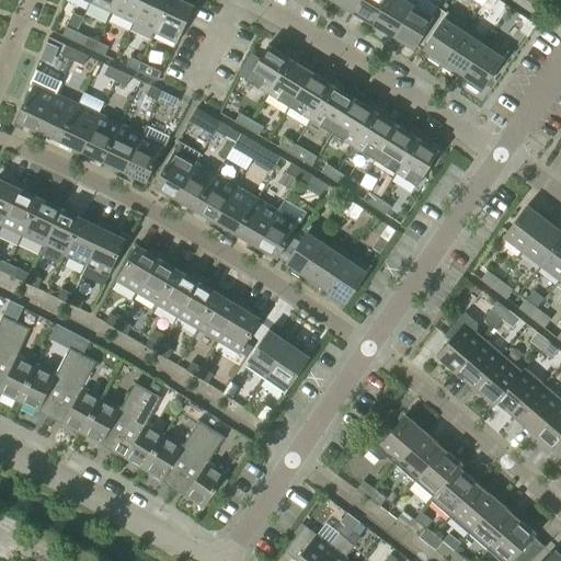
[(112,12),(117,0),(91,0),(90,2),(112,12)]
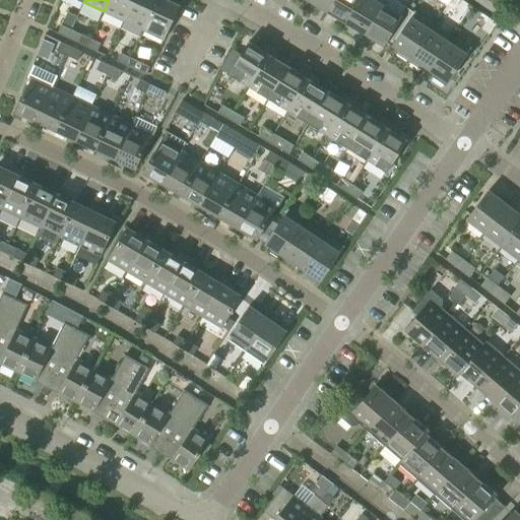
[(124,20),(132,0),(109,0),(104,11),(124,20)]
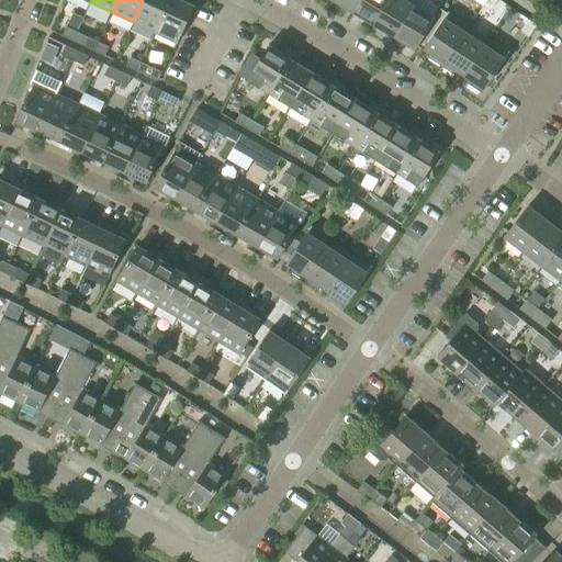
[(155,32),(169,0),(143,0),(134,22),(155,32)]
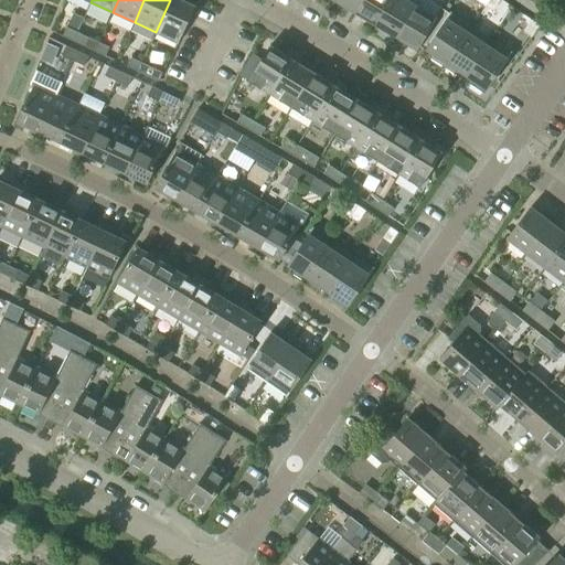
[(183,0),(170,0),(156,32),(178,43),(195,6),(183,0)]
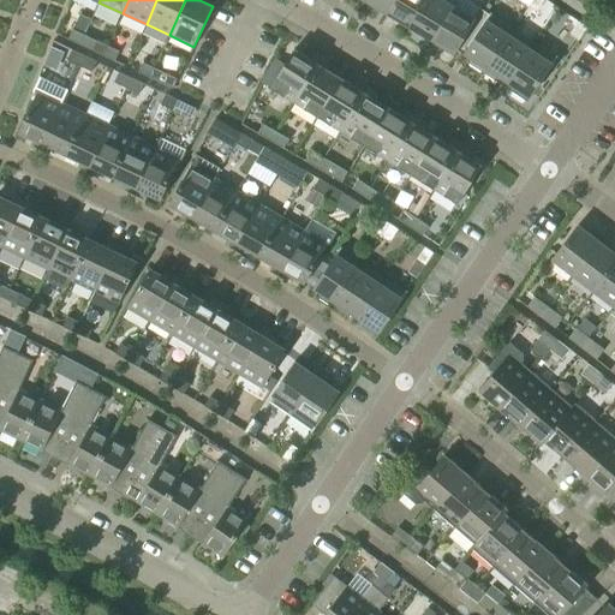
[(365,0),(387,12),(394,0),(365,0)]
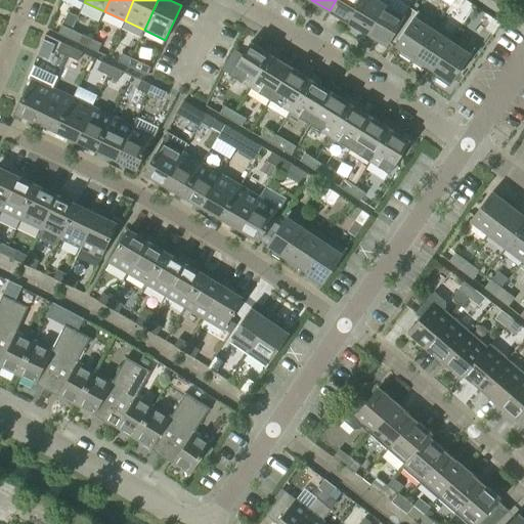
[(348,23),(361,0),(336,0),(330,10),(348,23)]
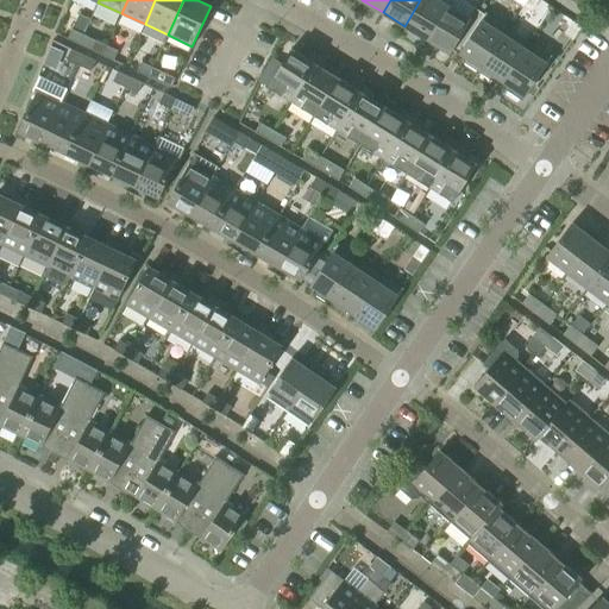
[(427,39),(447,5),(450,0),(420,0),(405,26),(427,39)]
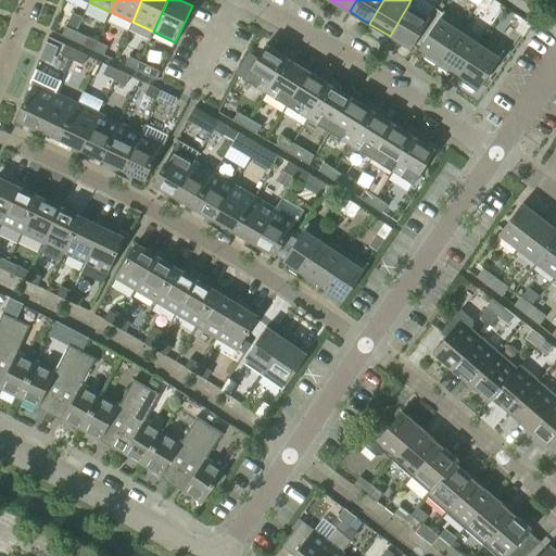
[(411,49),(430,17),(436,8),(421,0),(411,0),(408,4),(390,36),(411,49)]
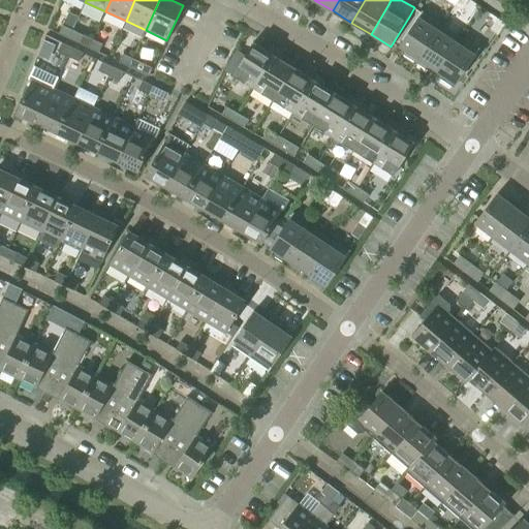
[(462,9),(467,0),(457,0),(454,5),(462,9)]
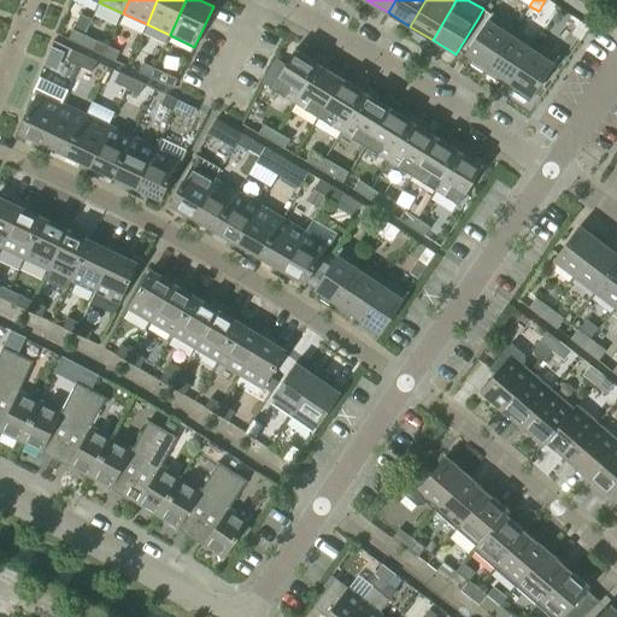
[(485,72),(515,27),(492,12),(465,53),(472,58),(469,63),(485,72)]
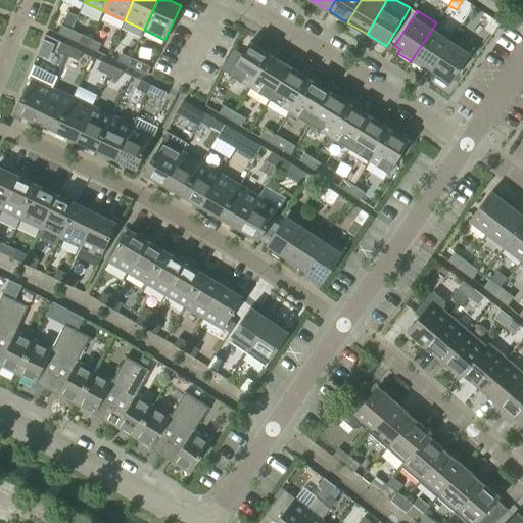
[(491,34),(500,24),(491,18),(484,29),(491,34)]
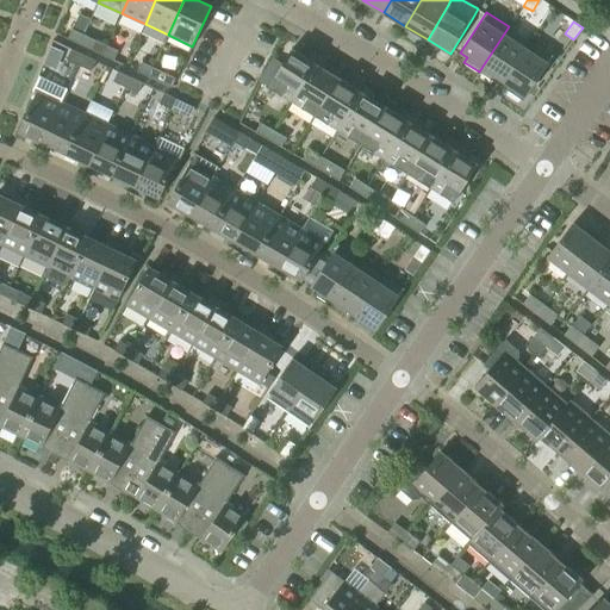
[(504,81),(530,41),(509,26),(479,72),(495,82),(498,78),(504,81)]
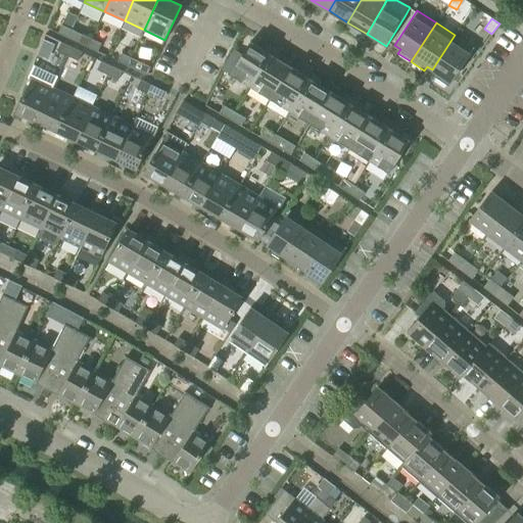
[(67,37),(72,30),(61,25),(58,33),(67,37)]
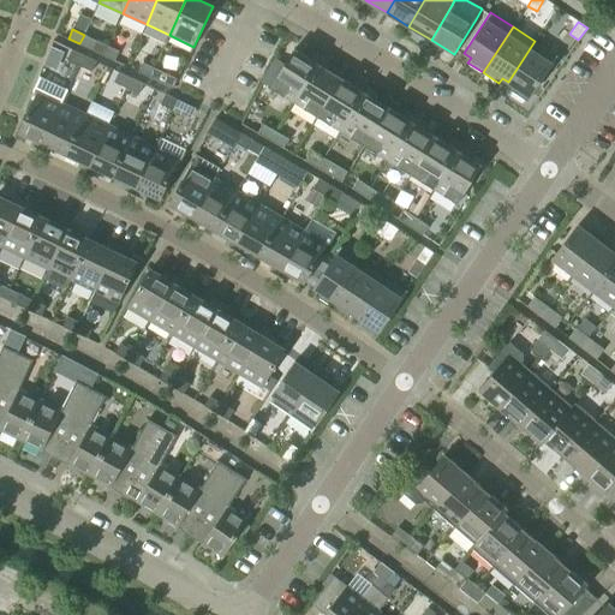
[(107,46),(84,35),(79,43),(103,55),(107,46)]
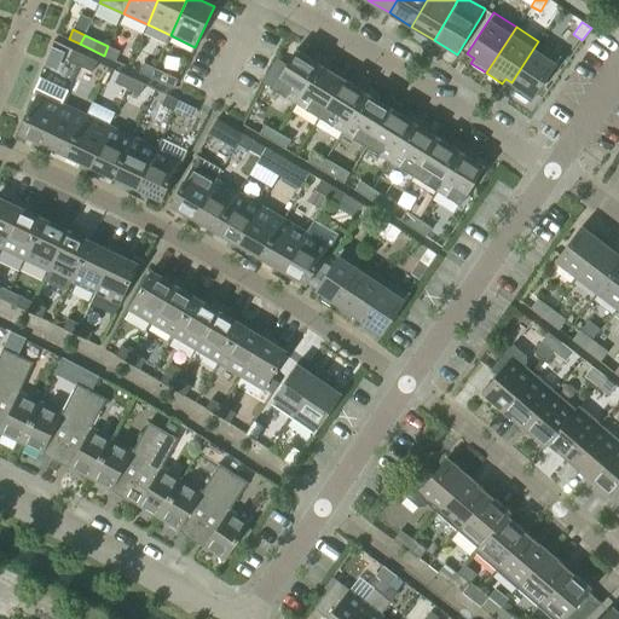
[(531,103),(561,56),(538,41),(512,82),(518,86),(514,91),(531,103)]
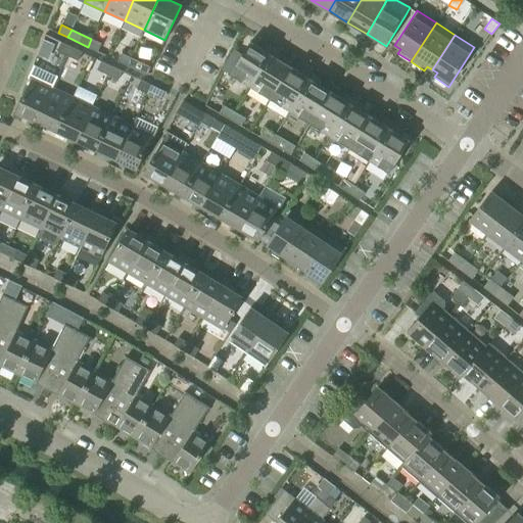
[(88,47),(97,51),(101,43),(91,39),(88,47)]
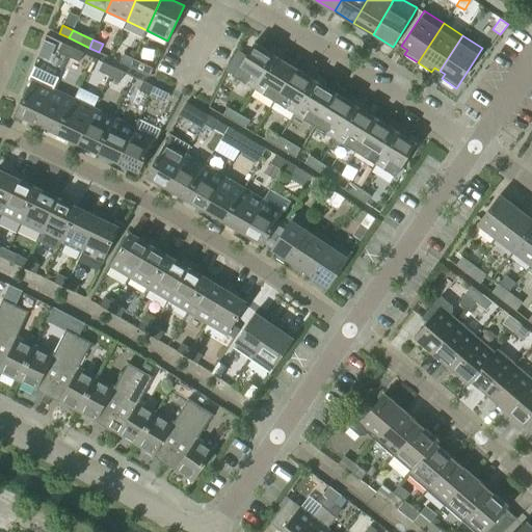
[(69,56),(73,48),(62,43),(58,52),(69,56)]
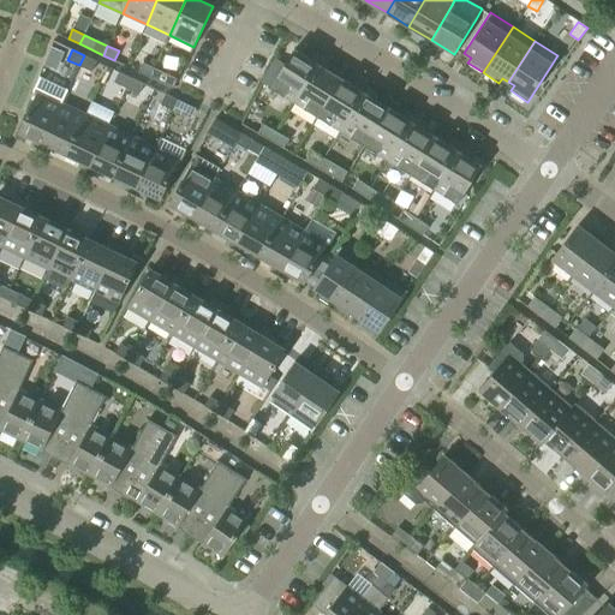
[(294,102),(322,58),(311,52),(308,58),(293,49),(270,87),(294,102)]
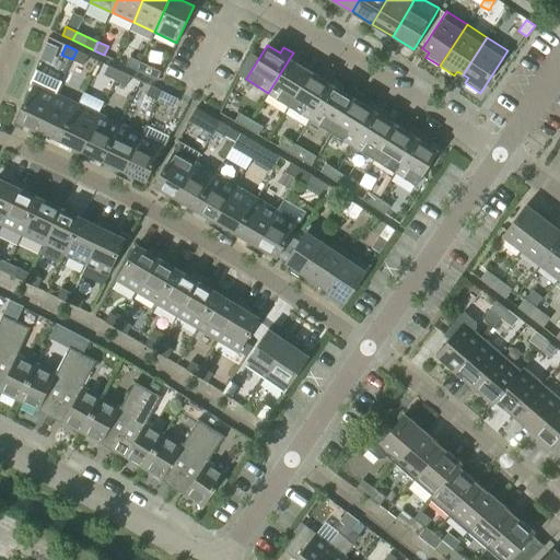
[(83,65),(88,56),(77,50),(72,59),(83,65)]
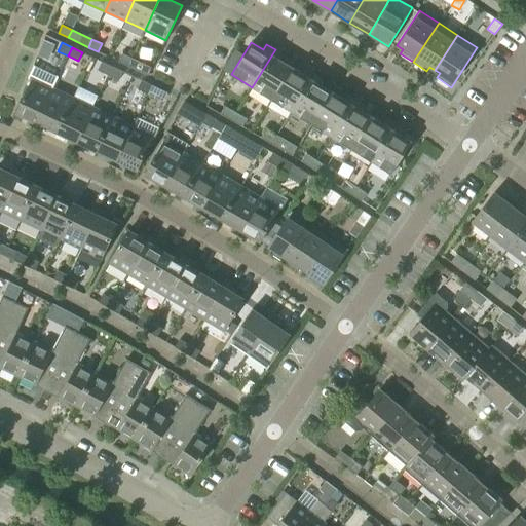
[(271,100),(292,67),(280,61),(284,54),(275,49),(252,87),(271,100)]
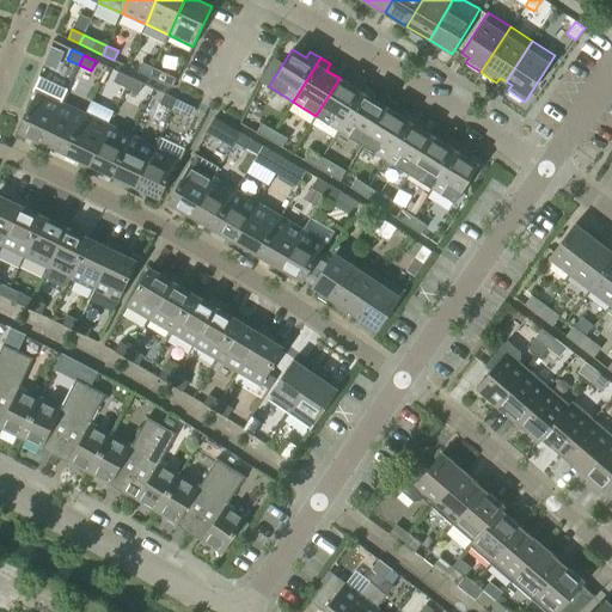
[(150,77),(153,67),(142,62),(138,72),(150,77)]
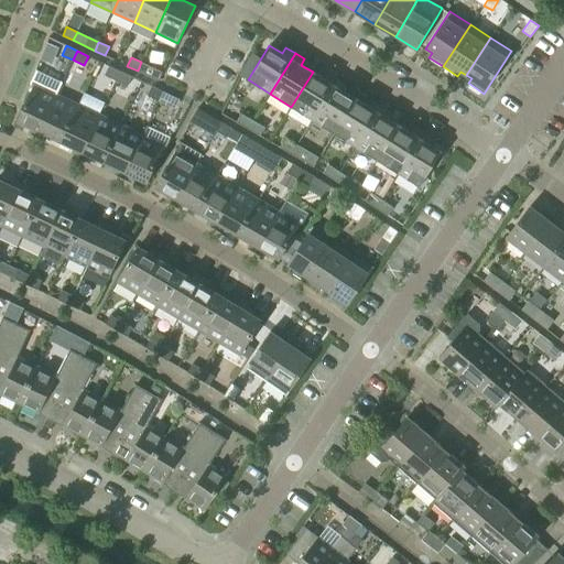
[(162,72),(152,67),(141,62),(138,71),(148,76),(158,80),(162,72)]
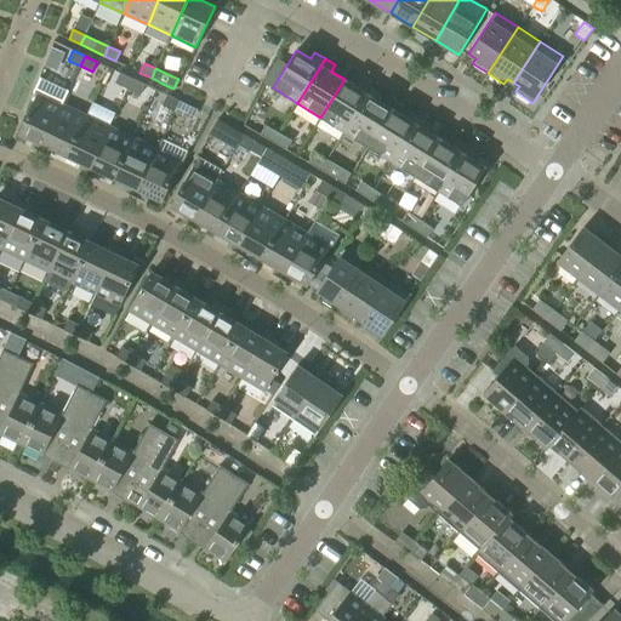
[(127,89),(132,78),(119,73),(114,83),(127,89)]
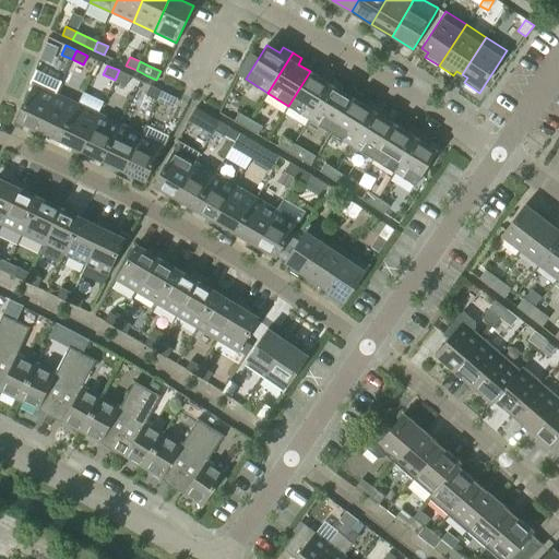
[(56,94),(61,81),(36,69),(30,83),(33,85),(18,119),(31,126),(28,130),(37,134),(56,94)]
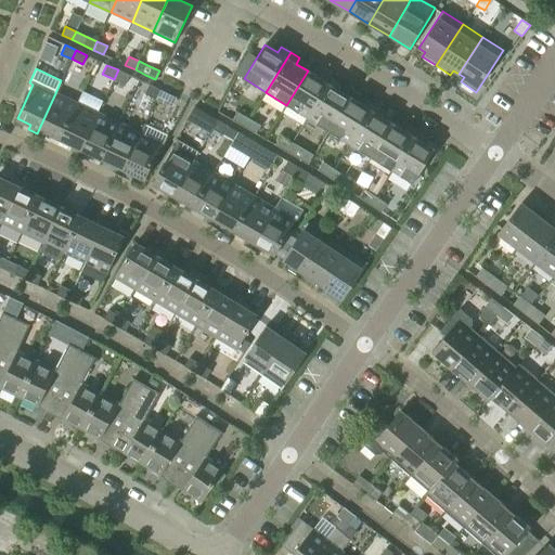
[(125,85),(129,75),(118,69),(114,79),(125,85)]
